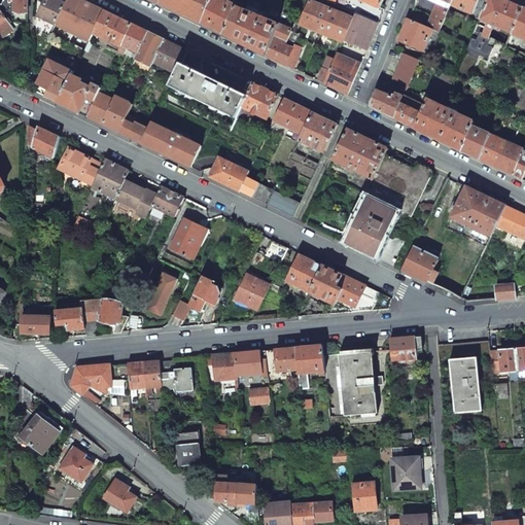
[(14,11),(14,0),(11,0),(1,0),(0,2),(0,11),(5,18),(6,16),(14,16),(14,11)]
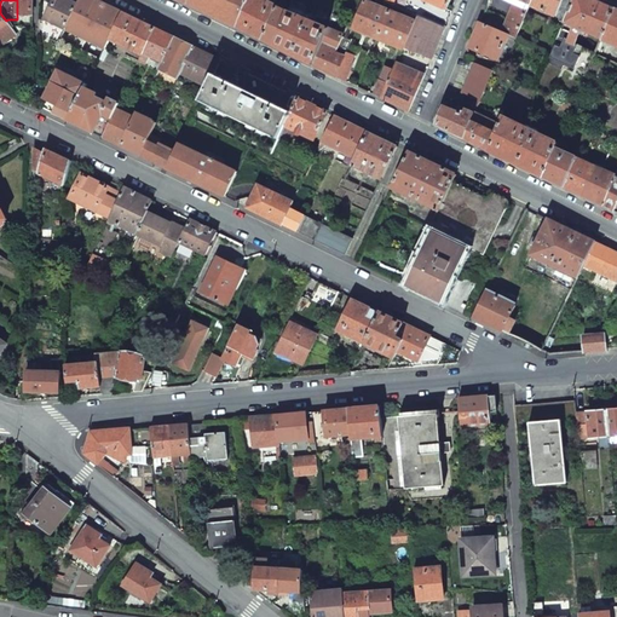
[(13,0),(17,0),(17,13),(29,15),(29,13),(29,0),(13,0)]
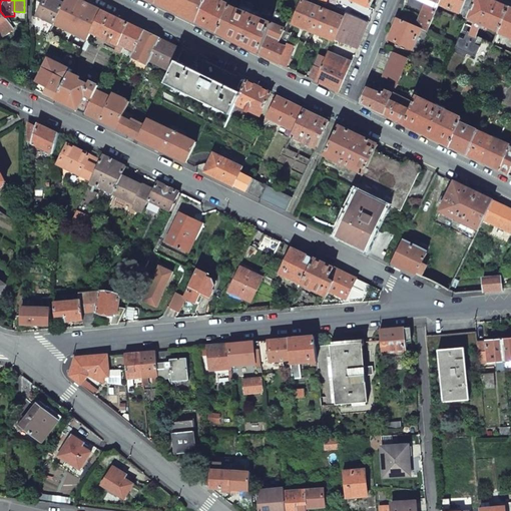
[(62,2),(58,0),(42,0),(35,14),(36,14),(42,17),(52,23),(62,2)]
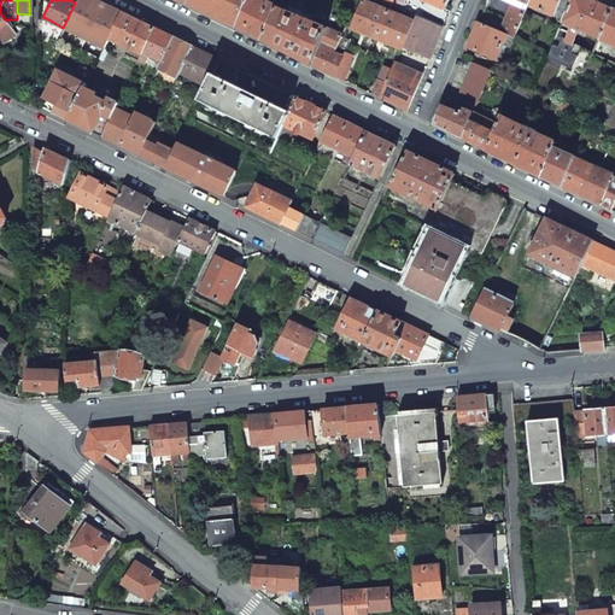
[(106,39),(121,11),(99,1),(97,0),(76,0),(75,3),(63,28),(57,39),(95,59),(98,56),(101,48),(106,39)]
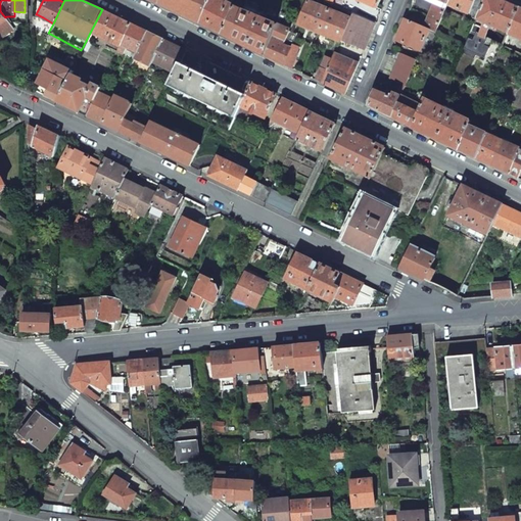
[(158,0),(157,2),(183,14),(197,21),(205,0),(158,0)]
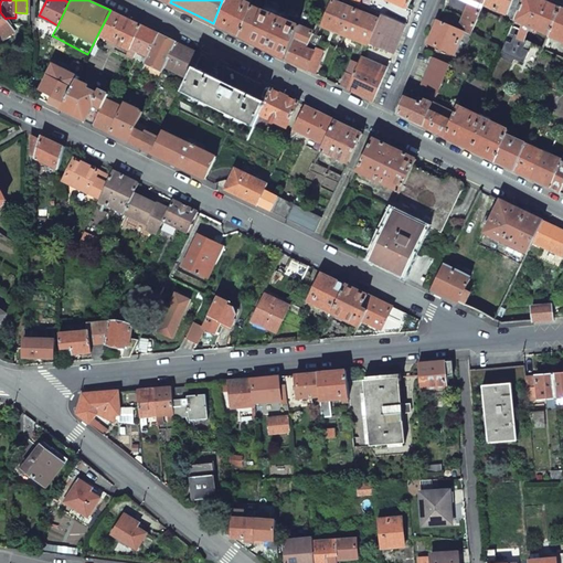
[(244,1),(242,0),(222,0),(213,23),(233,33),(248,41),(261,10),(251,4),(252,2),(247,0),(245,0),(244,1)]
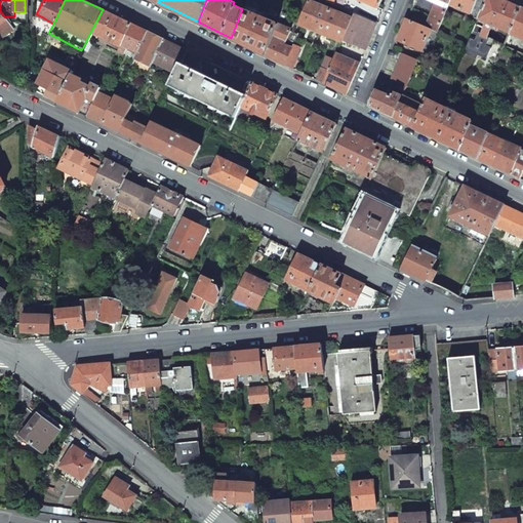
[(328,8),(309,0),(307,0),(296,23),(318,32),(328,8)]
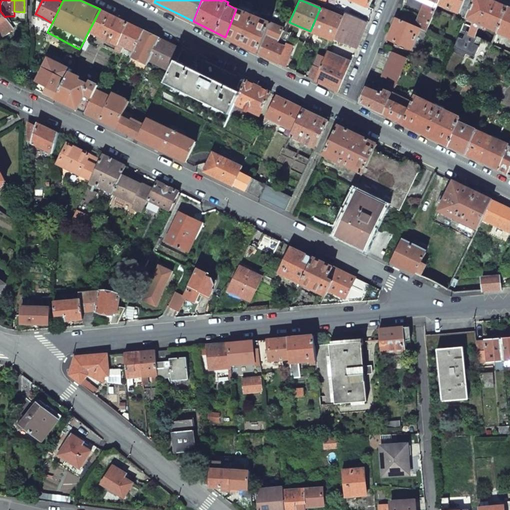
[(401,2),(395,17),(413,26),(417,18),(404,12),(408,3),(407,3),(404,0),(402,0),(401,2)]
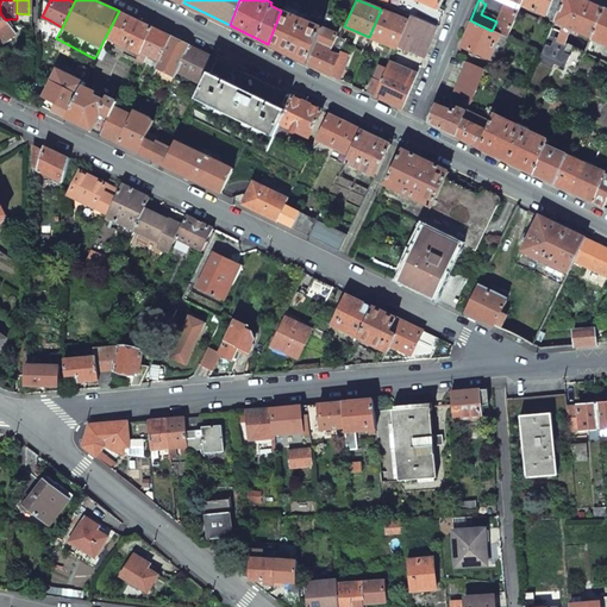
[(505,36),(518,4),(519,1),(515,0),(505,0),(504,2),(496,22),(492,31),(498,33),(505,36)]
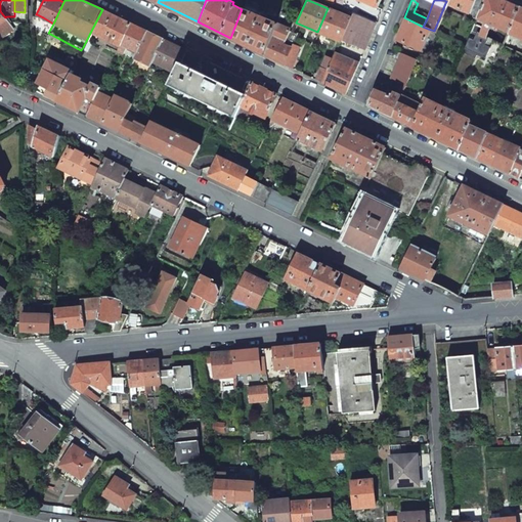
[(446,0),(446,1),(445,3),(468,12),(473,0),(446,0)]
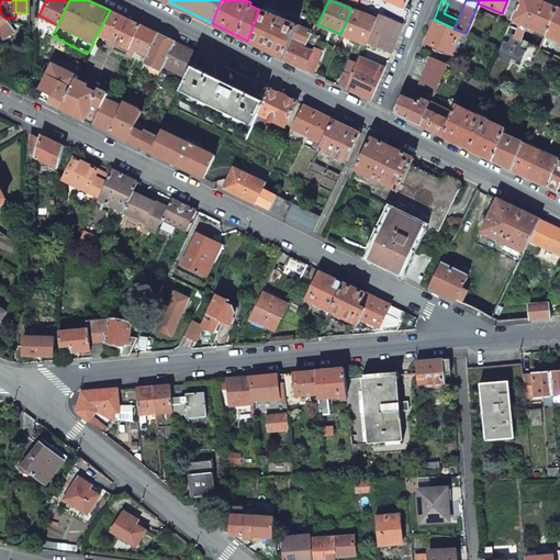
[(507,0),(502,13),(512,18),(517,0),(507,0)]
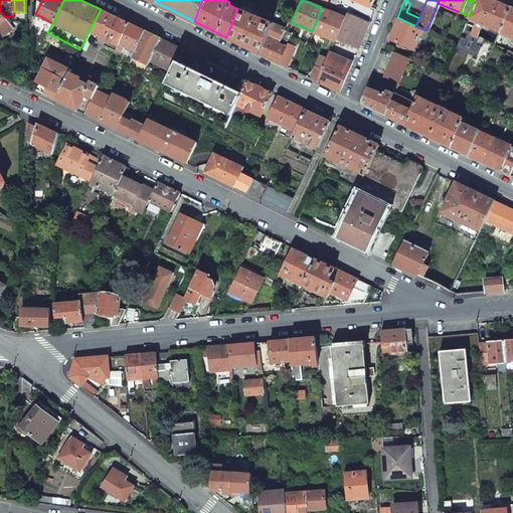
[(474,0),(469,16),(468,17),(476,21),(481,23),(498,31),(509,5),(498,0),(474,0)]
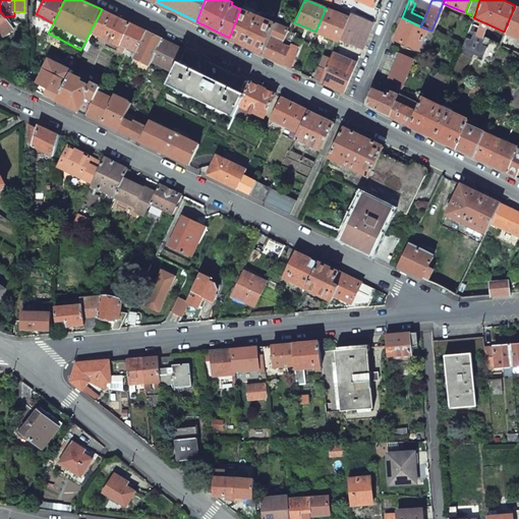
[(518,6),(515,5),(504,32),(518,38),(518,6)]
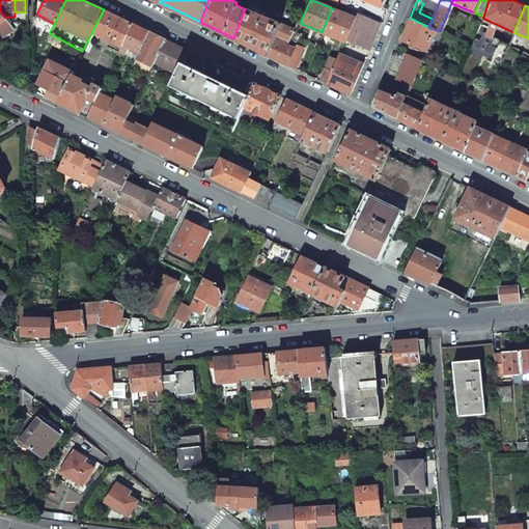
[(354,18),(332,8),(322,32),(343,40),(344,40),(354,18)]
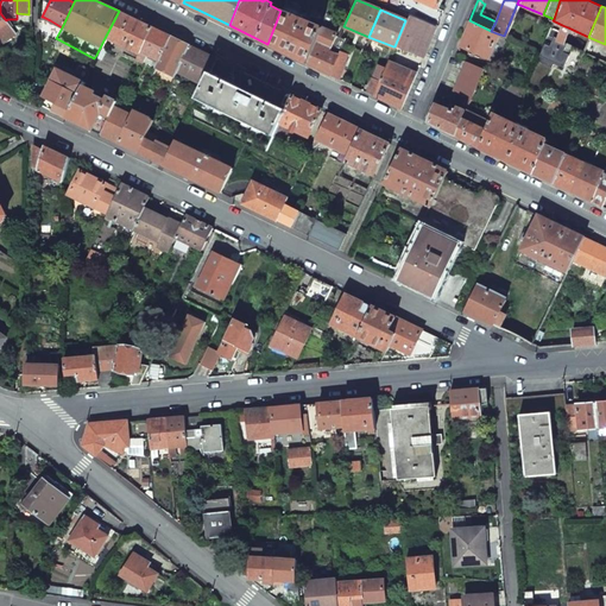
[(137,20),(119,11),(105,38),(137,54),(138,51),(150,26),(137,20)]
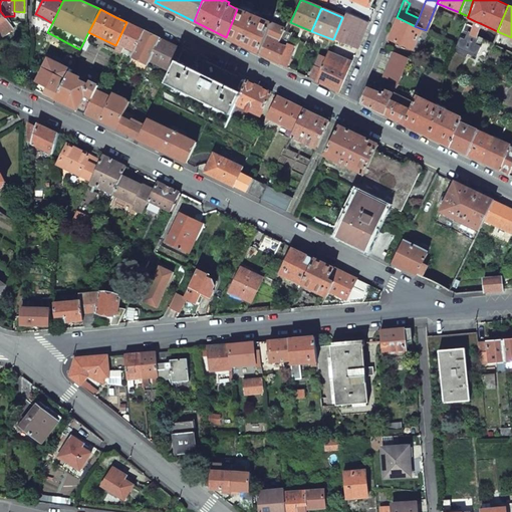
[(270,22),(237,9),(226,37),(228,38),(258,52),(270,22)]
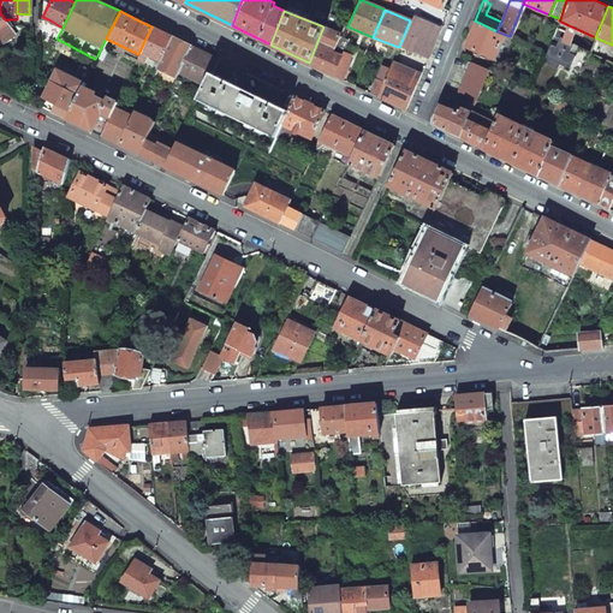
[(0,43),(15,33),(10,27),(11,25),(7,19),(6,21),(0,13),(0,43)]
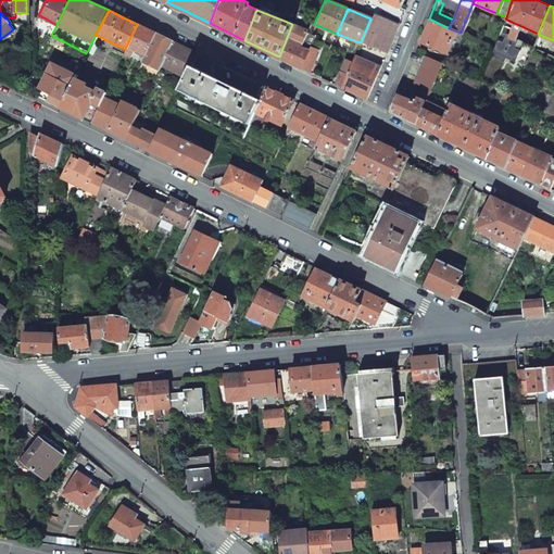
[(398,24),(373,13),(370,19),(361,42),(386,53),(398,24)]
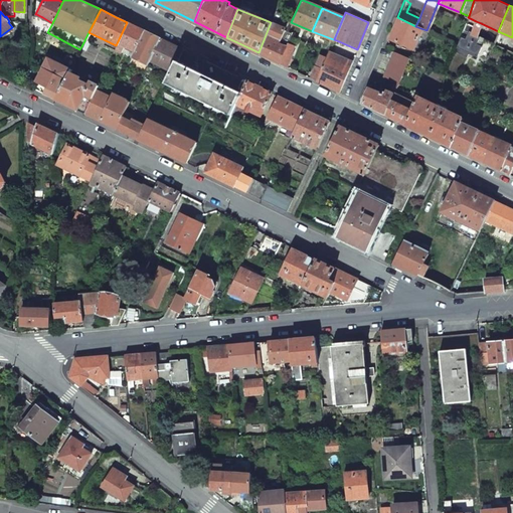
[(388,38),(411,48),(420,28),(415,26),(397,17),(388,38)]
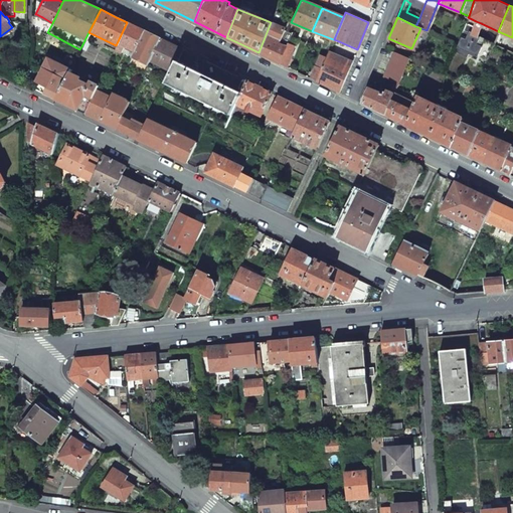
[(476,21),(468,17),(463,29),(471,32),(476,21)]
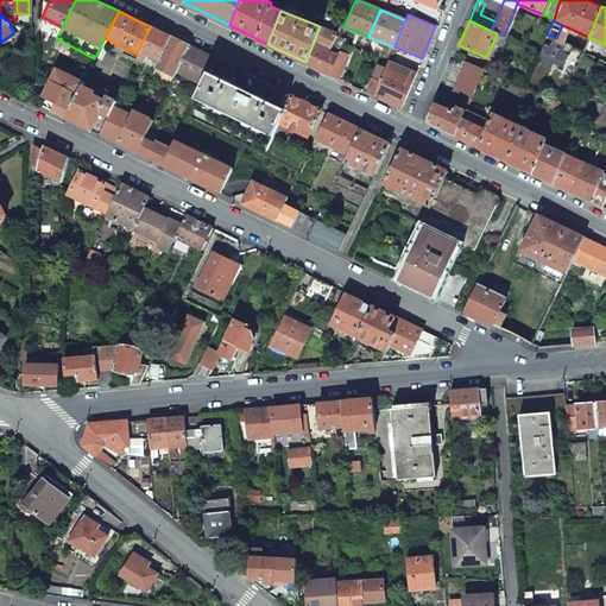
[(568,27),(562,25),(556,38),(562,42),(568,27)]
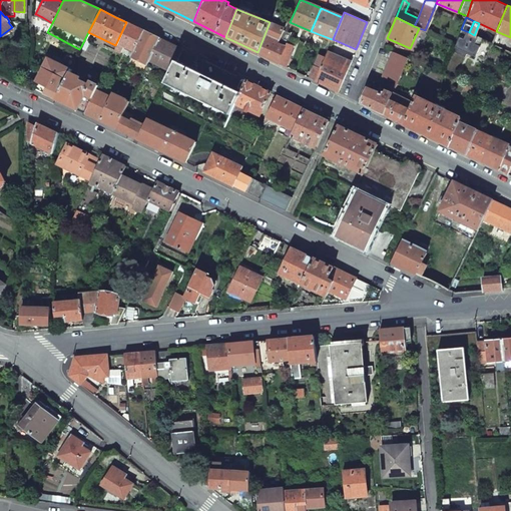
[(130,24),(126,22),(116,43),(121,45),(128,49),(131,50),(142,29),(130,24)]
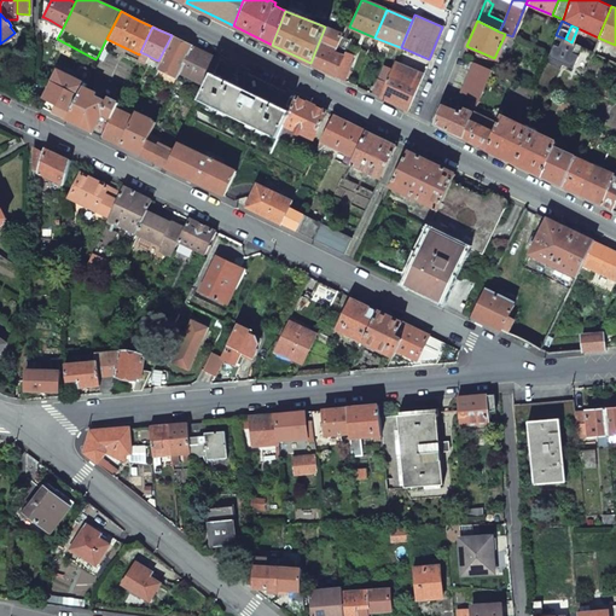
[(325,27),(311,63),(323,69),(335,75),(342,56),(332,52),(341,33),(325,27)]
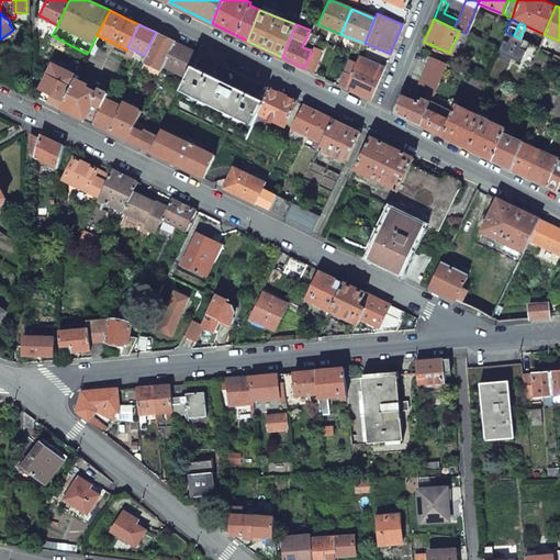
[(169,38),(156,32),(144,55),(142,60),(159,69),(161,65),(174,41),(169,38)]
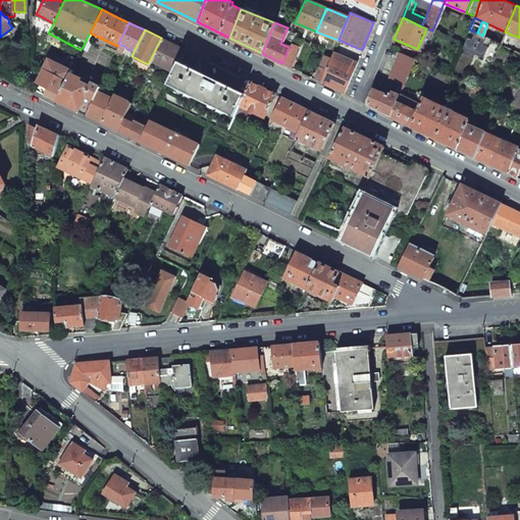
[(477,33),(469,30),(463,44),(462,47),(492,61),(500,43),(497,42),(482,36),(477,33)]
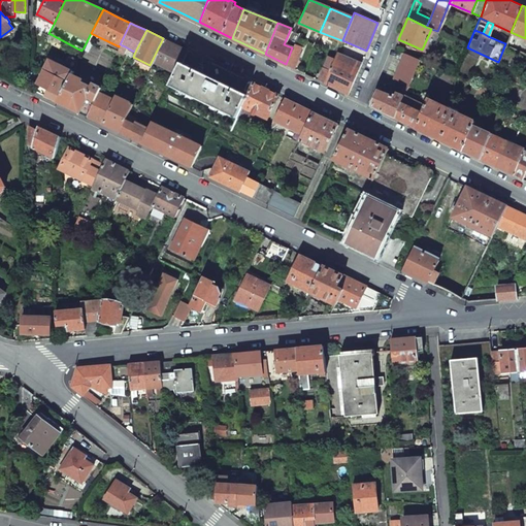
[(510,34),(503,32),(501,38),(503,39),(502,42),(505,43),(510,34)]
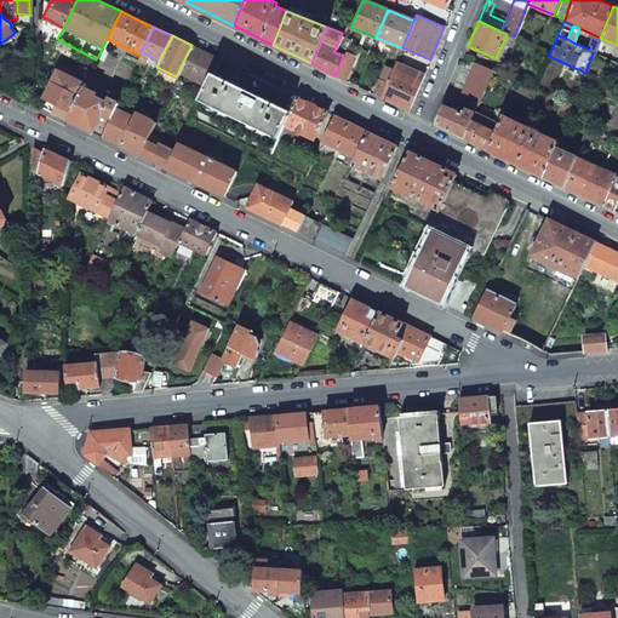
[(196,47),(192,45),(178,72),(205,85),(212,73),(218,58),(196,47)]
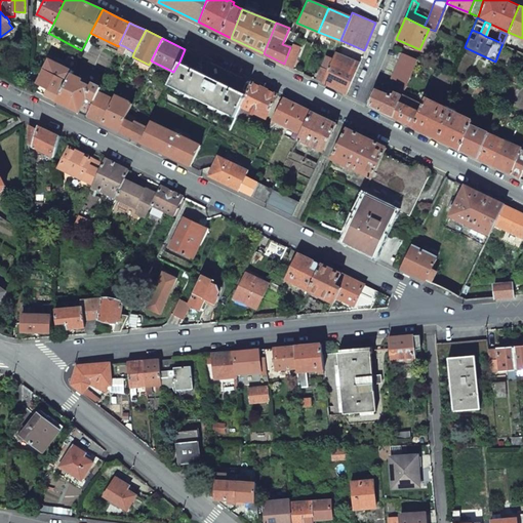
[(299,46),(292,43),(290,47),(284,64),(291,68),(297,53),(296,52),(299,46)]
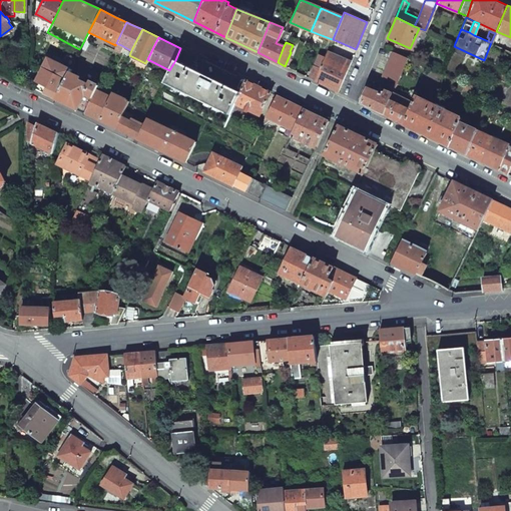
[(121,45),(116,43),(115,45),(112,51),(117,53),(121,45)]
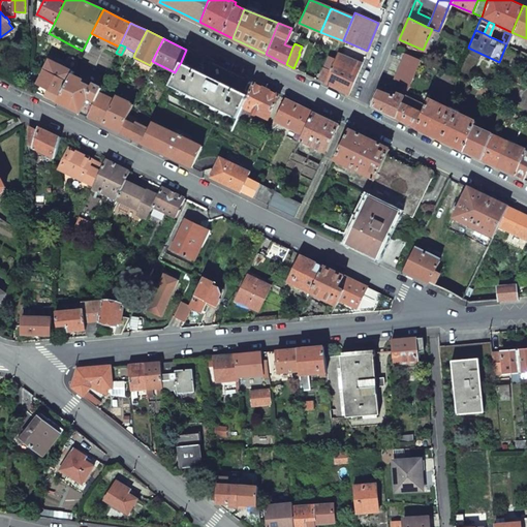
[(335,59),(359,69),(362,62),(338,52),(335,59)]
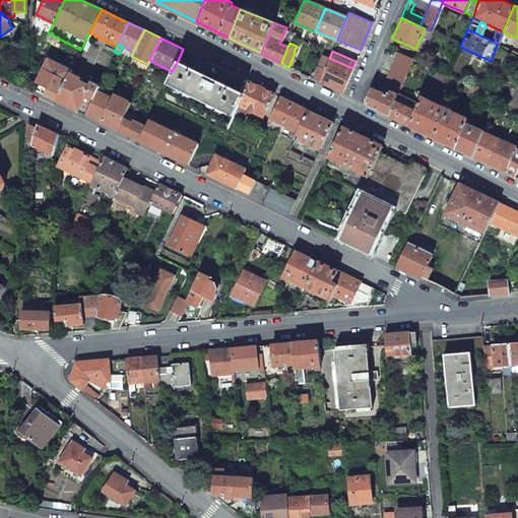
[(411,57),(397,51),(386,77),(391,79),(400,83),(411,57)]
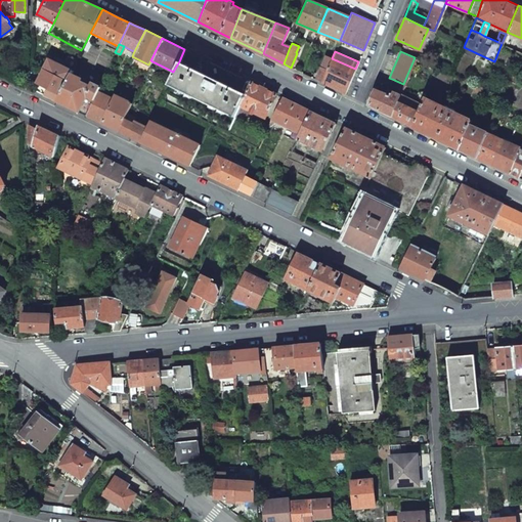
[(332,58),(325,55),(315,79),(317,80),(321,82),(332,58)]
